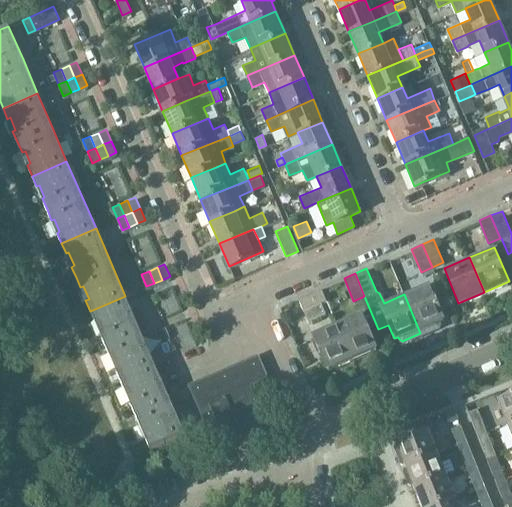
[(420,333),(439,325),(440,322),(439,319),(442,318),(428,284),(404,294),(420,333)]
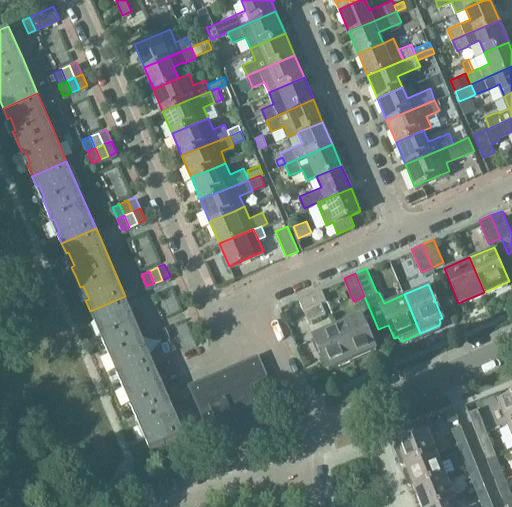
[(324,311),(320,301),(326,299),(321,287),(298,297),(307,319),(324,311)]
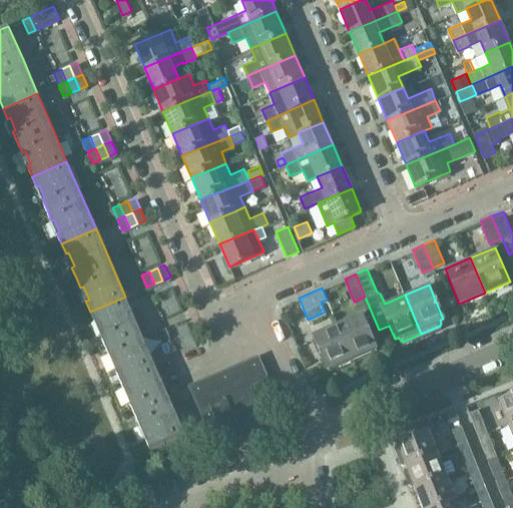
[(100,335),(105,345),(109,356),(112,354),(118,367),(115,368),(120,379),(154,364),(125,297),(90,312),(95,322),(98,321),(103,333),(100,335)]
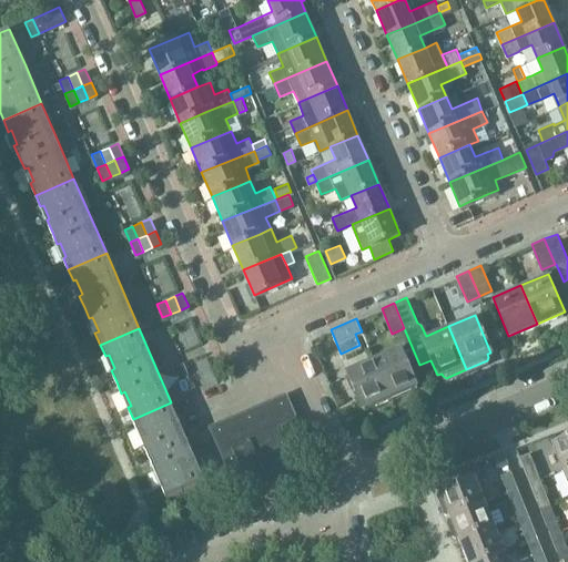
[(373,358),(389,396),(416,384),(401,347),(373,358)]
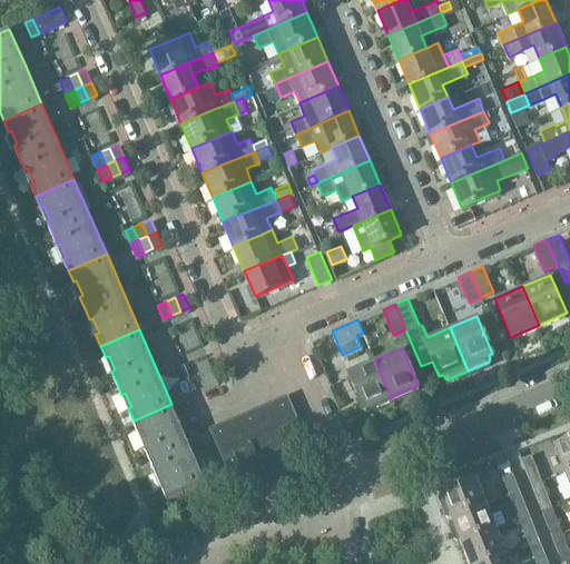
[(363,408),(391,397),(374,359),(347,370),(363,408)]
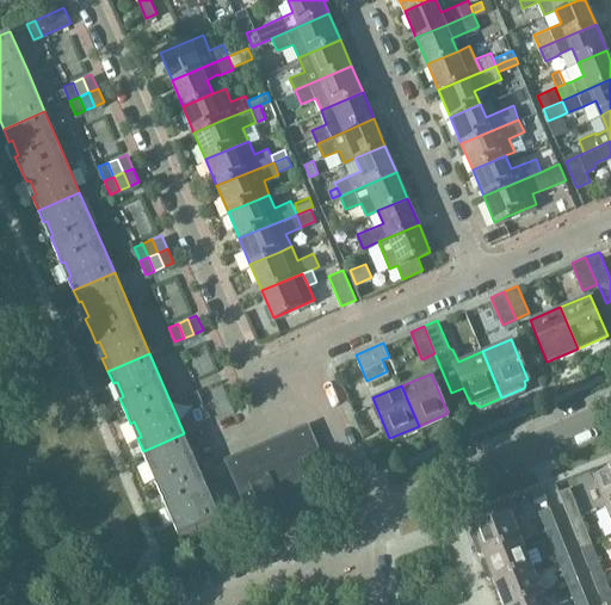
[(292,426),(304,455),(320,448),(307,420),(292,426)]
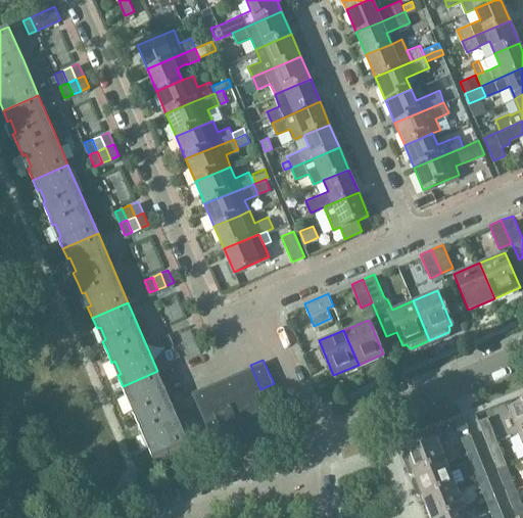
[(248,394),(254,391),(260,389),(250,365),(238,370),(248,394)]
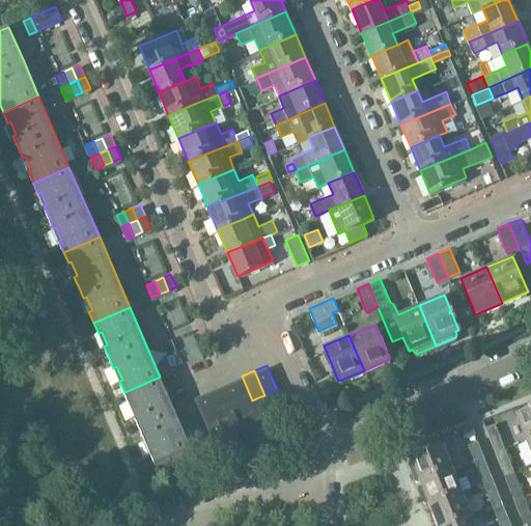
[(230,381),(241,406),(252,400),(242,376),(230,381)]
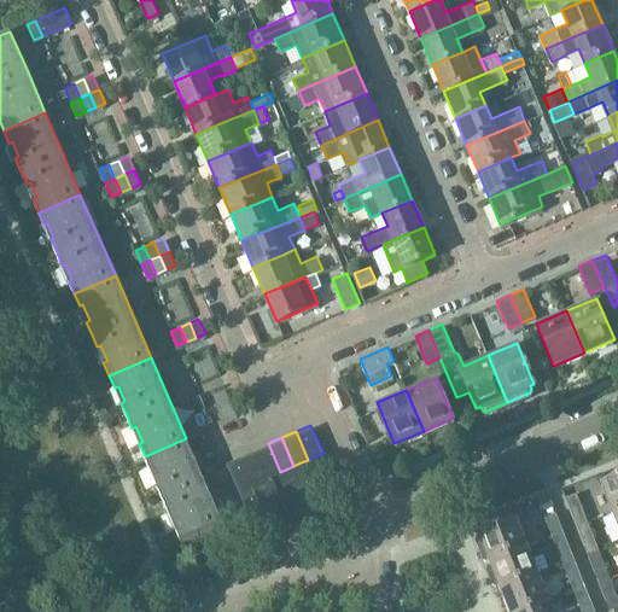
[(222,522),(204,479),(186,438),(145,456),(150,468),(153,467),(159,483),(157,484),(168,511),(172,508),(179,524),(174,525),(180,540),(222,522)]
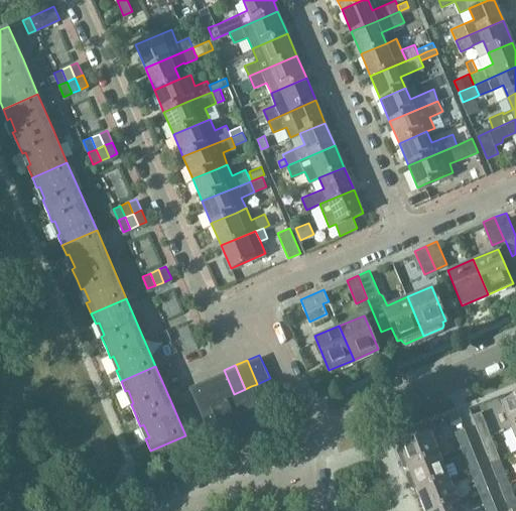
[(213,375),(223,399),(234,394),(224,370),(213,375)]
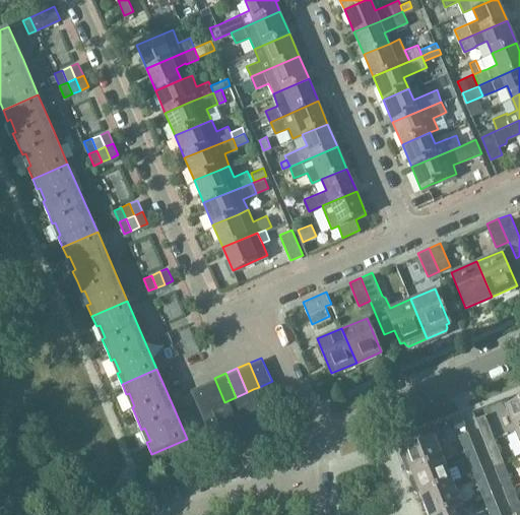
[(202,383),(206,391),(209,399),(213,407),(224,402),(214,378),(202,383)]
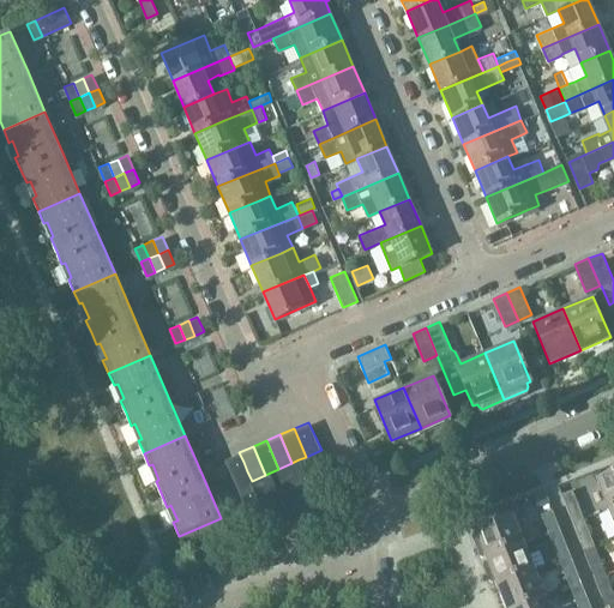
[(224,458),(229,468),(244,462),(239,452),(224,458)]
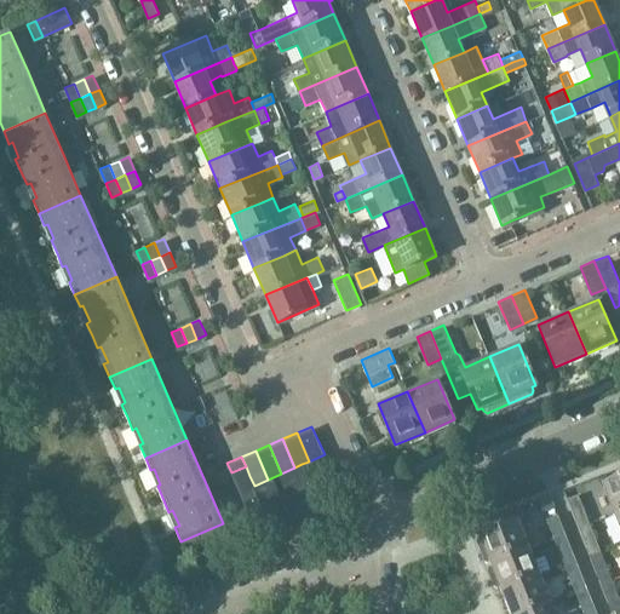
[(302,464),(294,468),(281,474),(268,480),(254,486),(253,486),(257,495),(262,505),(273,533),(293,524),(281,497),(310,483),(302,464)]
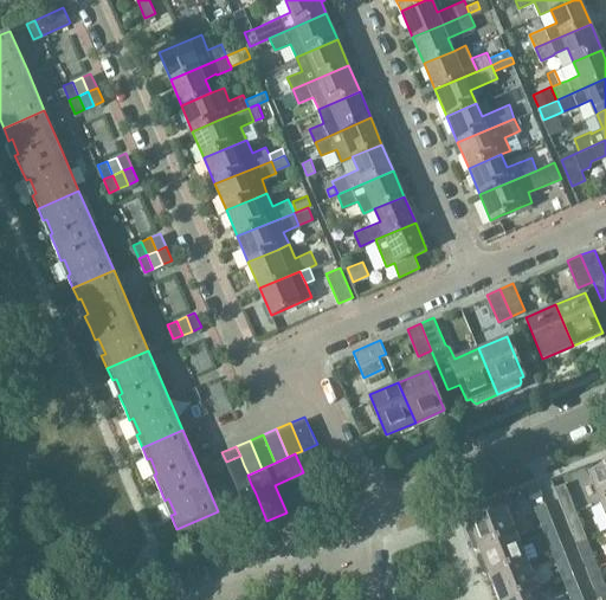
[(240,456),(226,462),(230,471),(244,465),(240,456)]
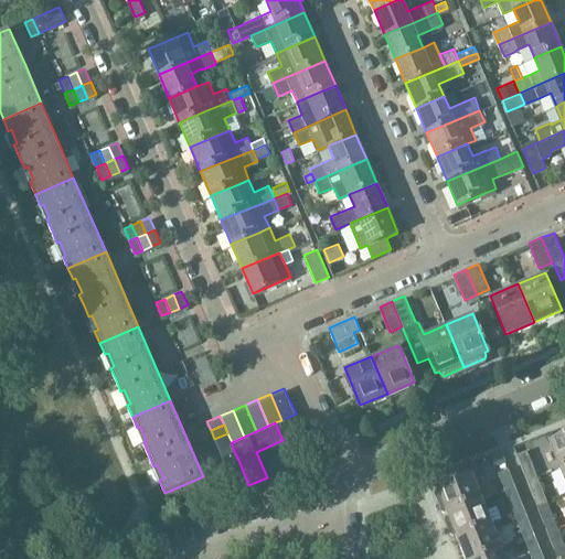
[(227,433),(214,439),(219,448),(231,442),(232,442),(227,433)]
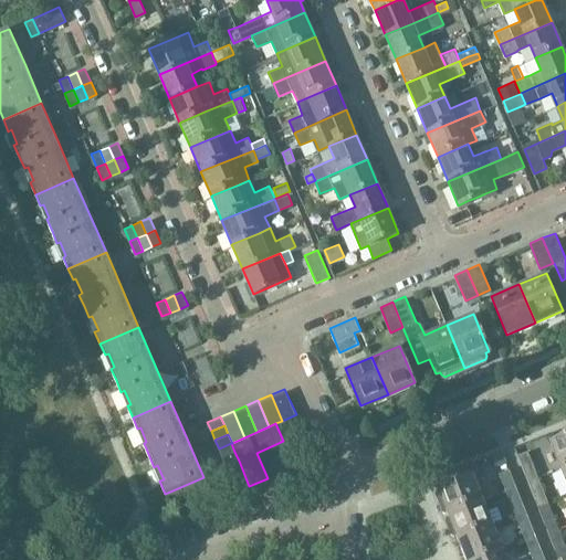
[(562,466),(565,464),(565,434),(552,441),(562,466)]
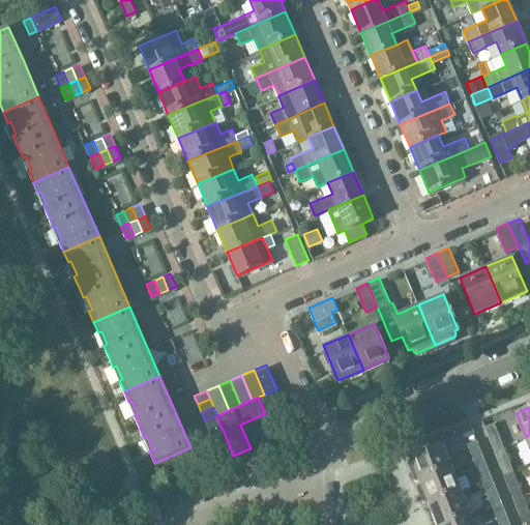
[(208,429),(219,424),(216,415),(205,420),(208,429)]
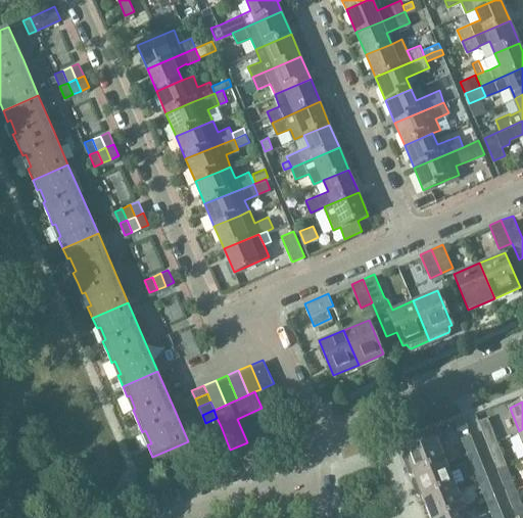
[(487,416),(478,419),(484,434),(493,431),(487,416)]
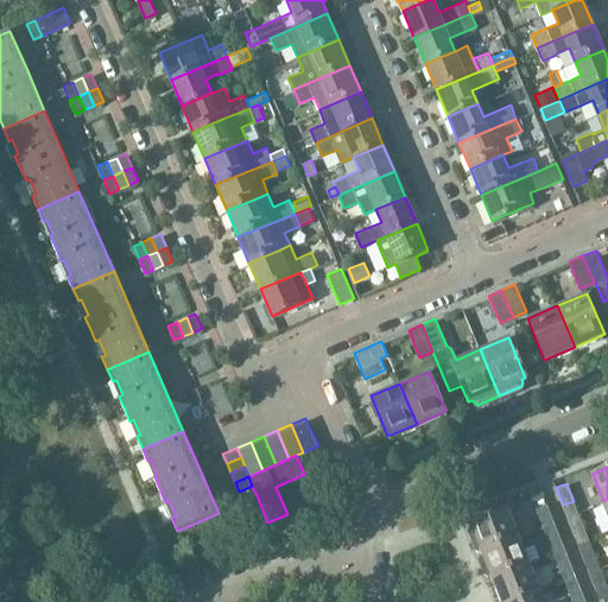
[(252,486),(239,492),(244,501),(257,495),(252,486)]
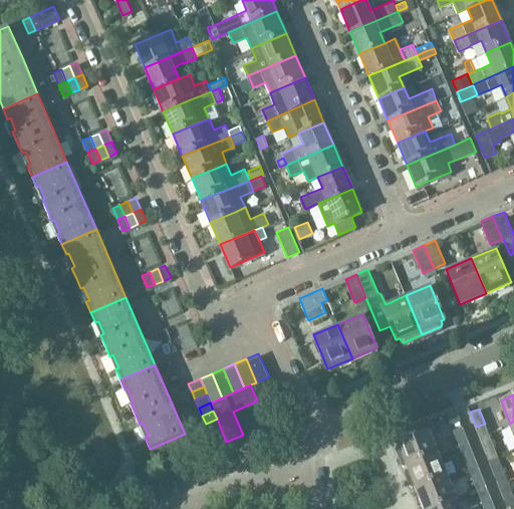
[(406,465),(446,450),(443,443),(440,444),(431,419),(409,427),(412,435),(397,441),(400,450),(399,450),(397,453),(402,464),(404,465),(406,464),(406,465)]
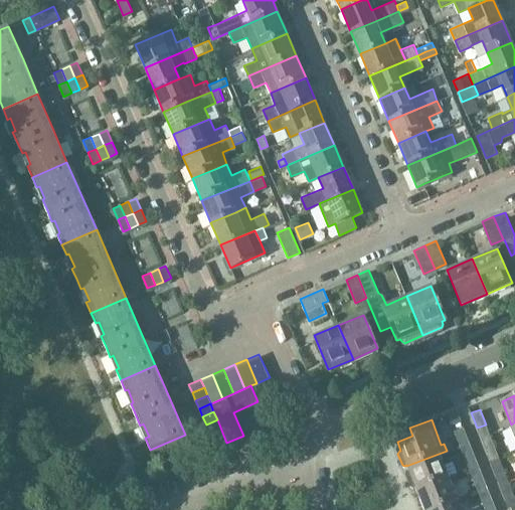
[(469,441),(463,427),(454,430),(460,445),(469,441)]
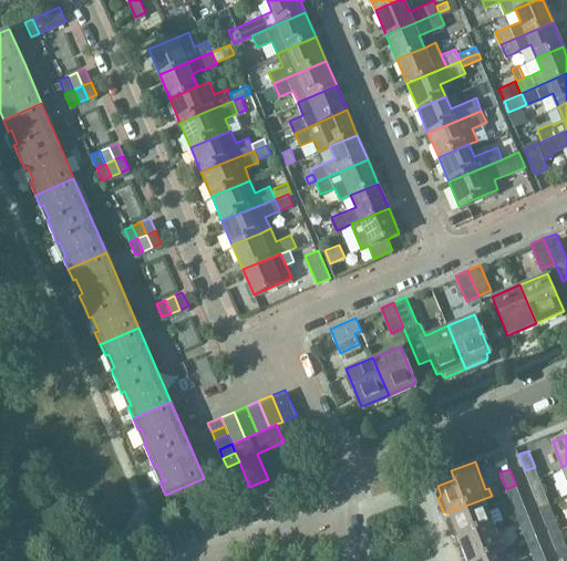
[(538,477),(528,480),(533,491),(535,497),(545,492),(538,477)]
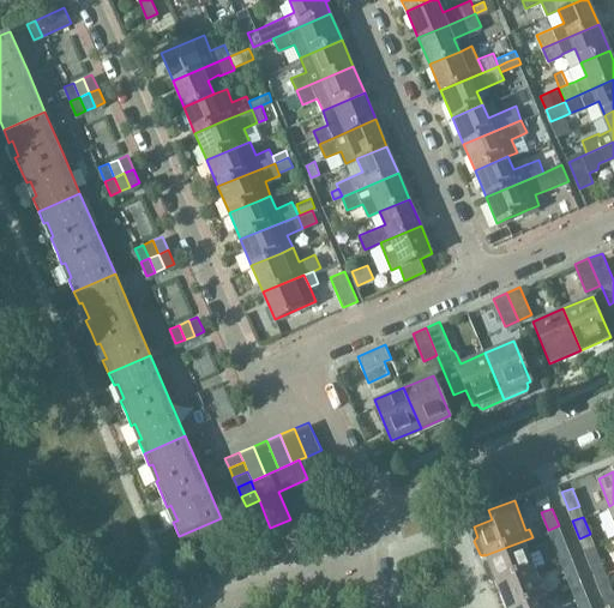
[(569,554),(561,536),(551,541),(558,559),(569,554)]
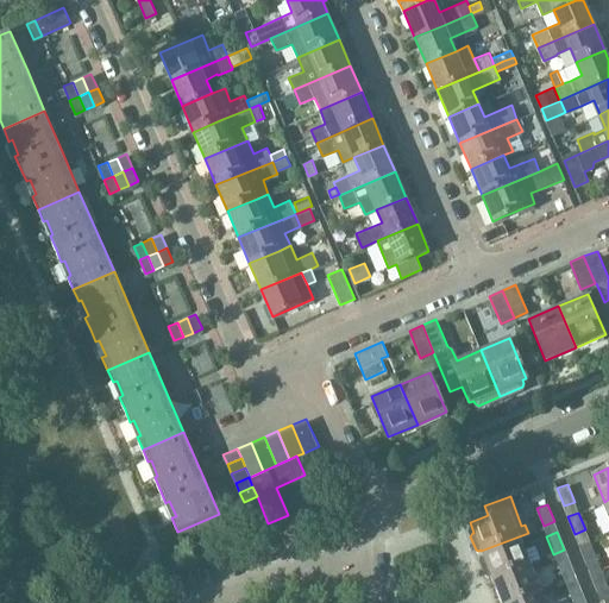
[(491,578),(529,564),(527,557),(537,553),(528,533),(481,551),(485,560),(482,561),(481,565),(484,573),(488,575),(490,573),(491,578)]
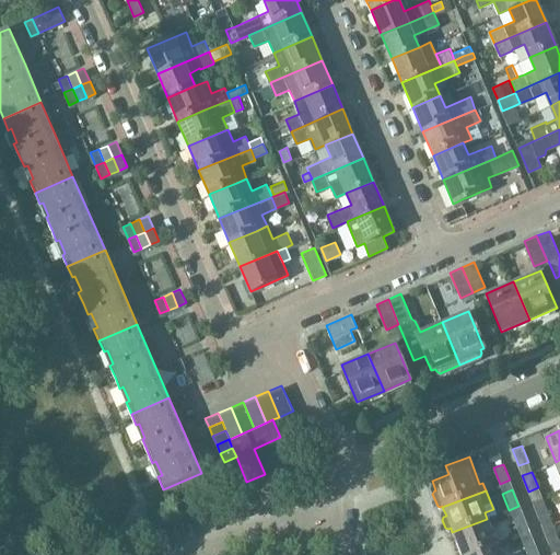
[(541,497),(532,500),(538,517),(548,512),(541,497)]
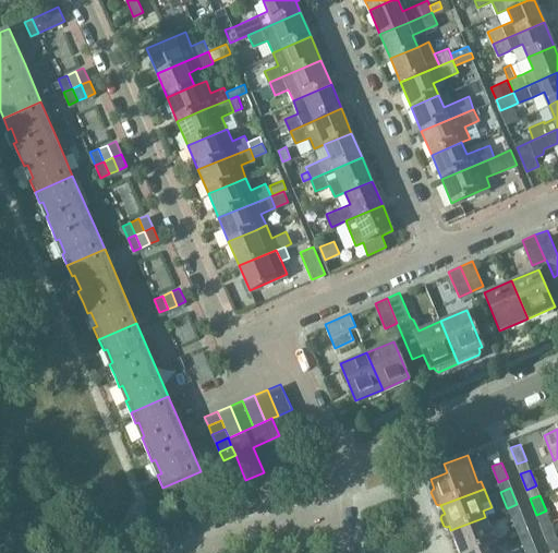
[(528,529),(521,513),(511,517),(518,532),(528,529)]
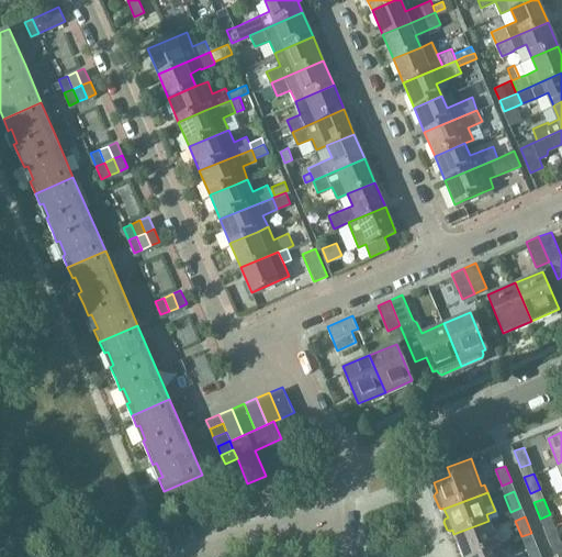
[(462,556),(470,556),(498,546),(489,521),(453,534),(462,556)]
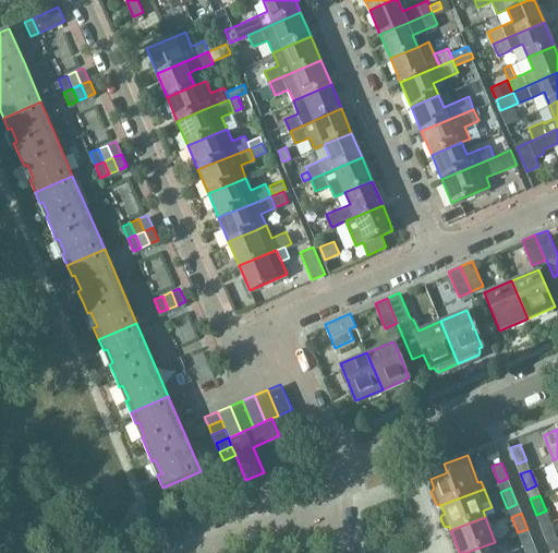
[(550,520),(541,524),(547,540),(557,536),(550,520)]
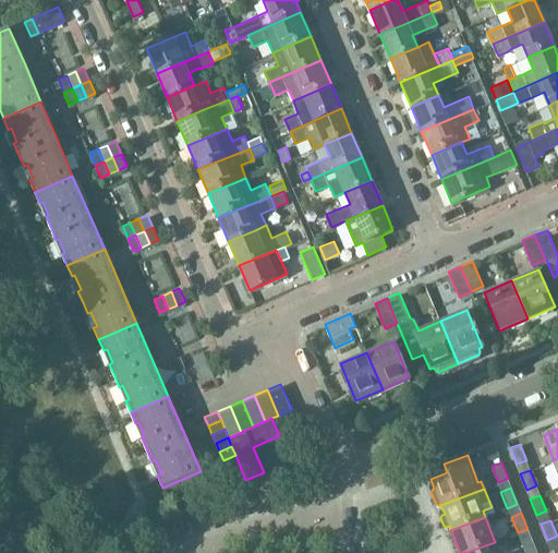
[(536,552),(531,539),(521,542),(524,552),(536,552)]
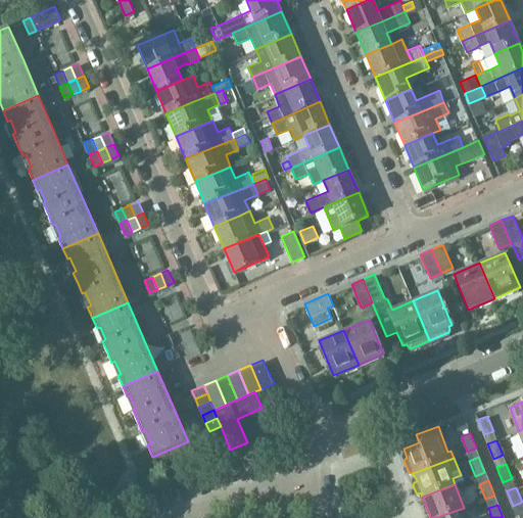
[(467,517),(464,508),(437,517),(467,517)]
